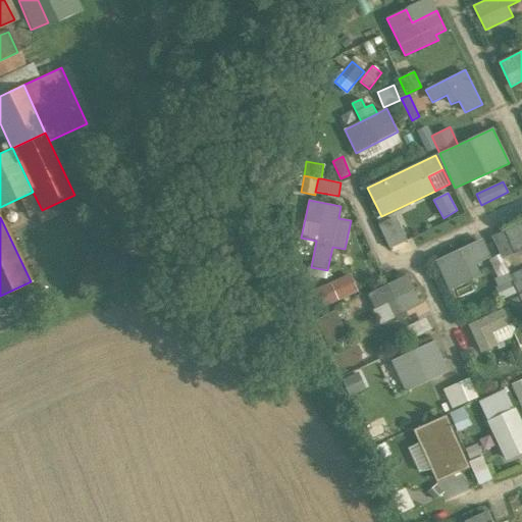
[(521,220),(504,228),(505,231),(515,253),(521,250),(521,220)]
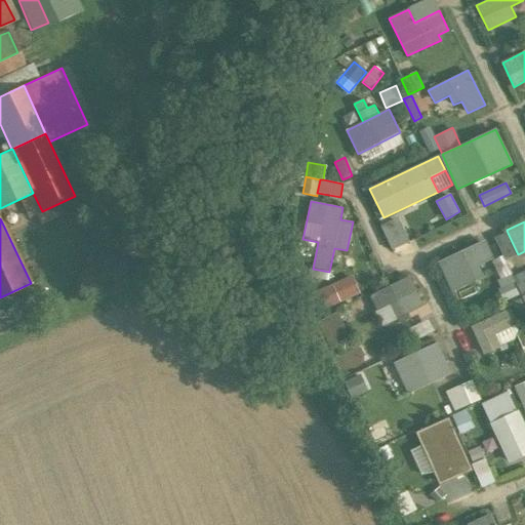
[(402,241),(394,223),(382,228),(392,246),(402,241)]
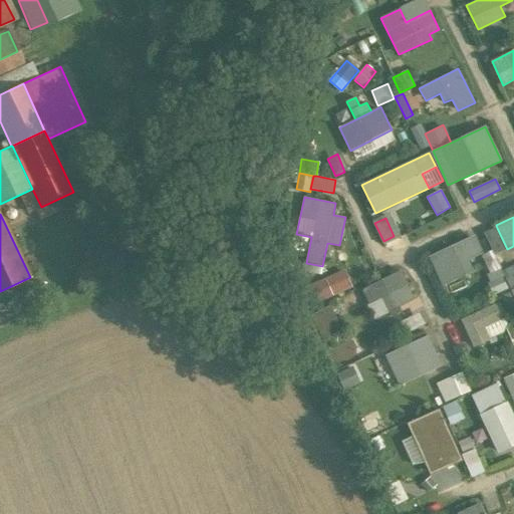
[(496,254),(507,249),(497,228),(486,233),(496,254)]
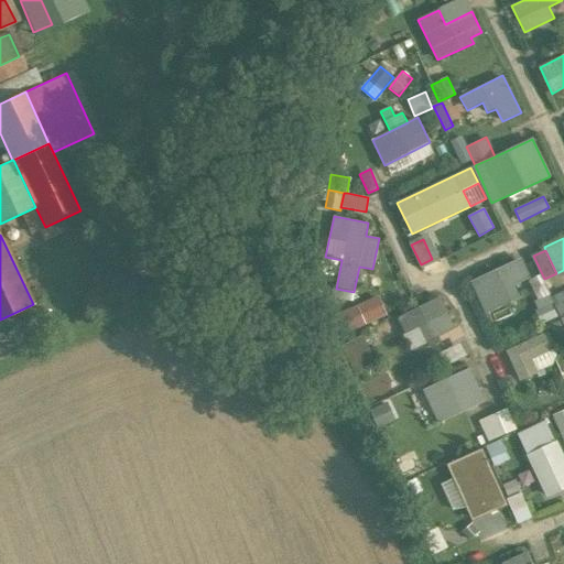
[(530,278),(521,258),(470,282),(485,313),(520,297),(514,285),(530,278)]
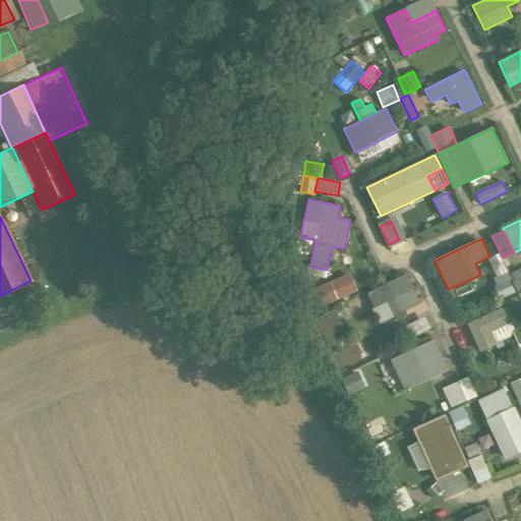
[(507,272),(499,254),(488,258),(498,276),(507,272)]
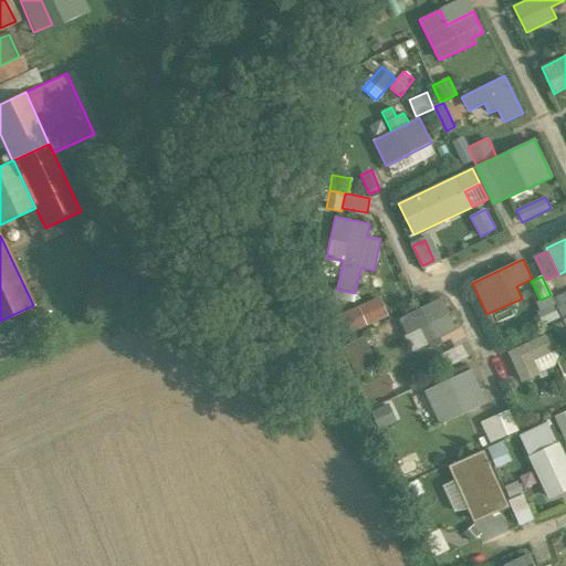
[(332,299),(353,303),(355,294),(334,290),(332,299)]
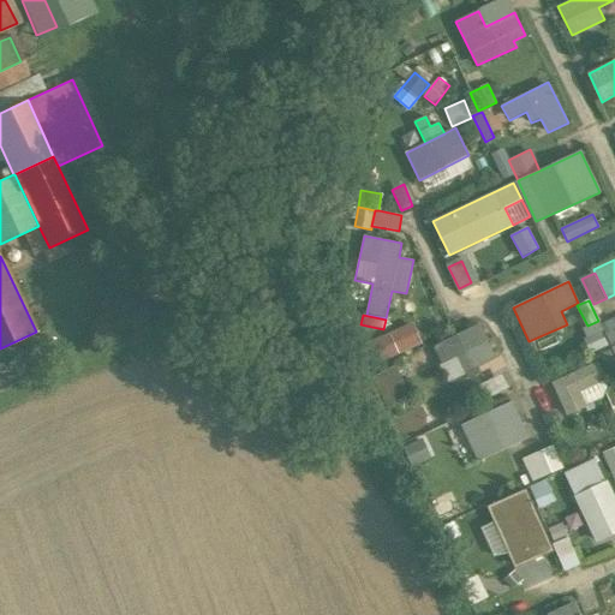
[(614,317),(601,324),(610,345),(614,342),(614,317)]
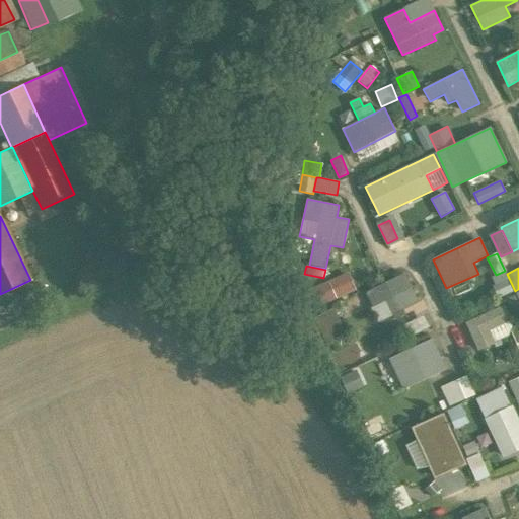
[(356,290),(349,273),(315,288),(322,304),(356,290)]
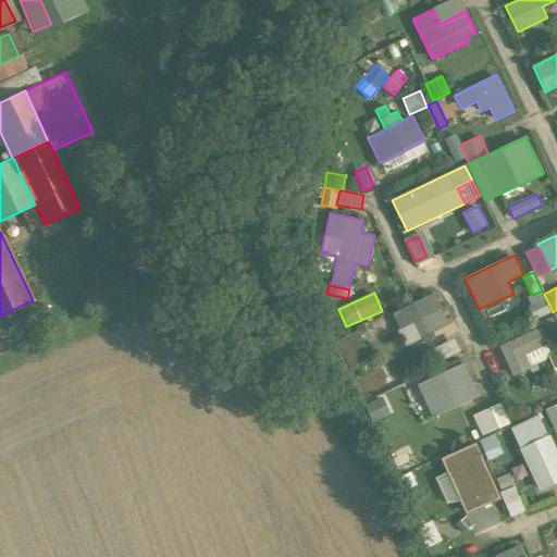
[(449,324),(435,293),(393,313),(400,329),(413,322),(421,337),(449,324)]
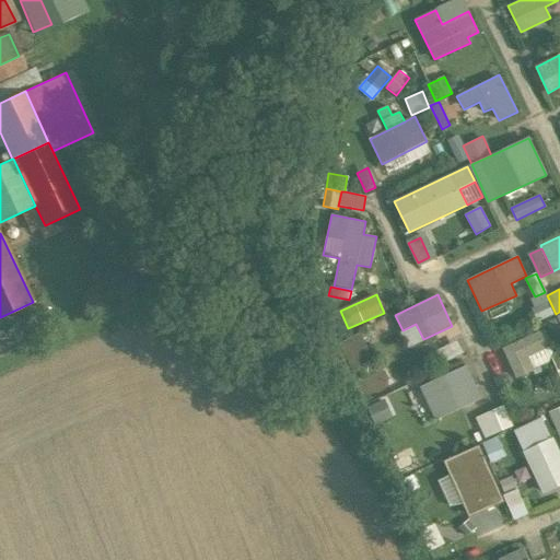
[(538,322),(553,314),(547,302),(532,308),(538,322)]
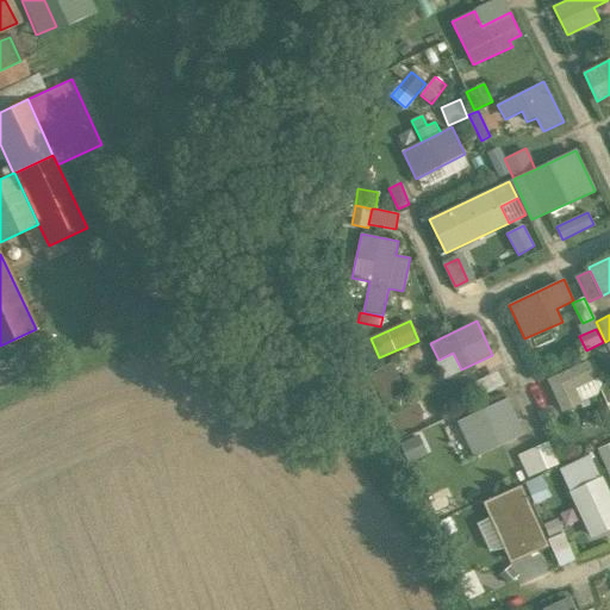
[(609,362),(609,358),(604,347),(596,352),(603,367),(609,362)]
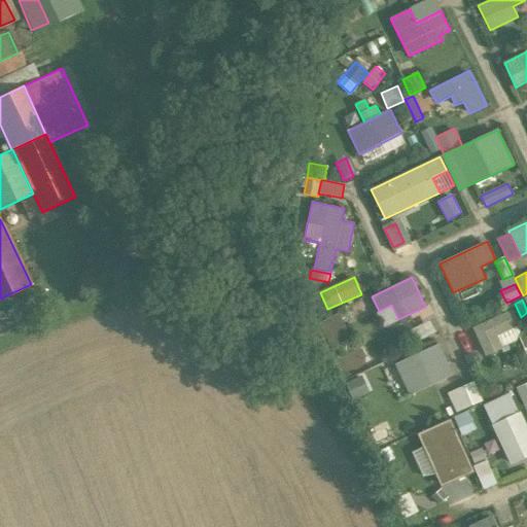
[(383,326),(398,319),(391,305),(379,311),(376,312),(383,326)]
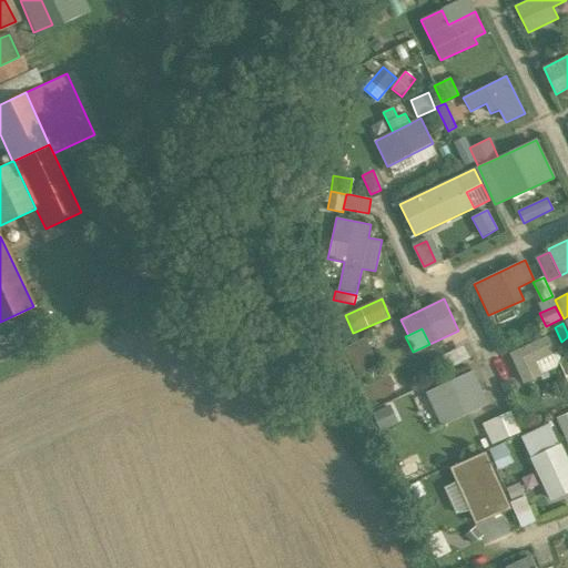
[(559,351),(553,335),(513,354),(525,383),(541,376),(540,375),(560,365),(558,361),(561,359),(558,351),(559,351)]
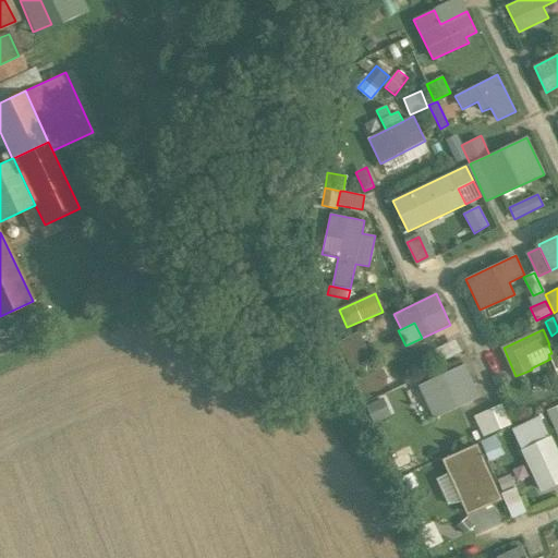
[(371,358),(359,332),(338,342),(349,367),(371,358)]
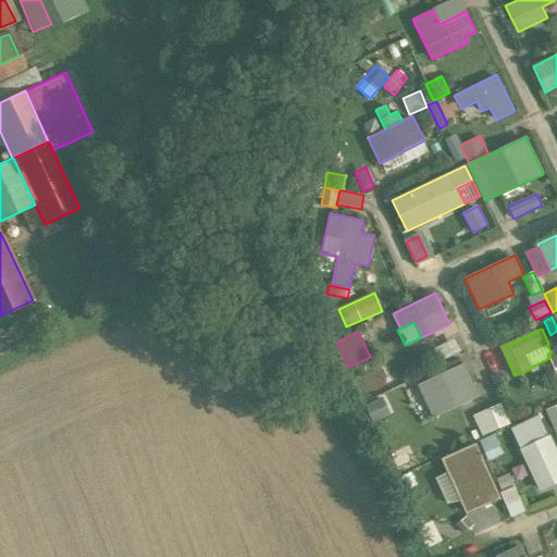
[(461,351),(455,339),(433,349),(440,362),(461,351)]
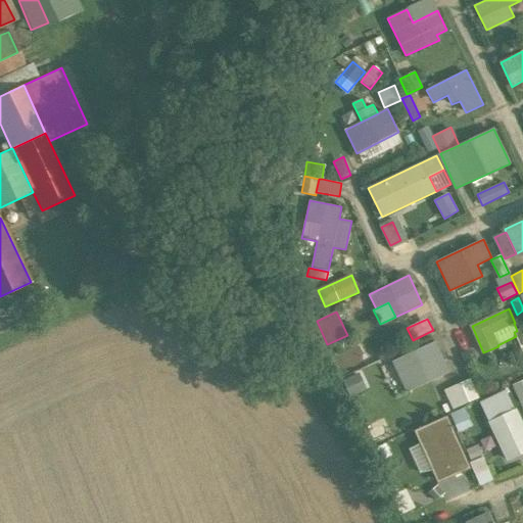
[(522,328),(517,331),(514,332),(516,336),(522,350),(522,328)]
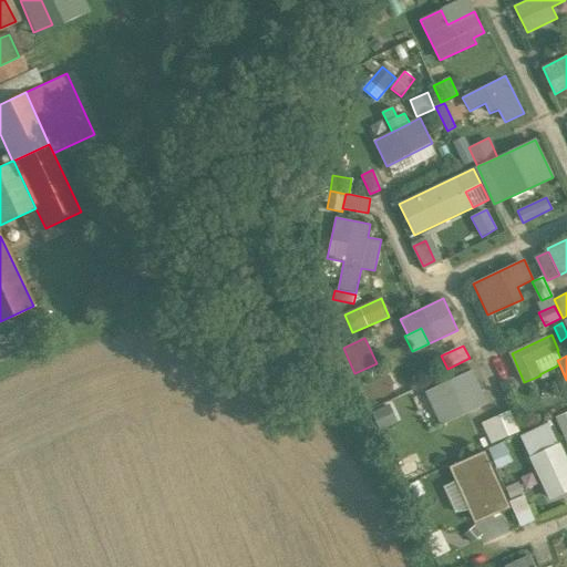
[(487,403),(472,371),(426,392),(441,424),(487,403)]
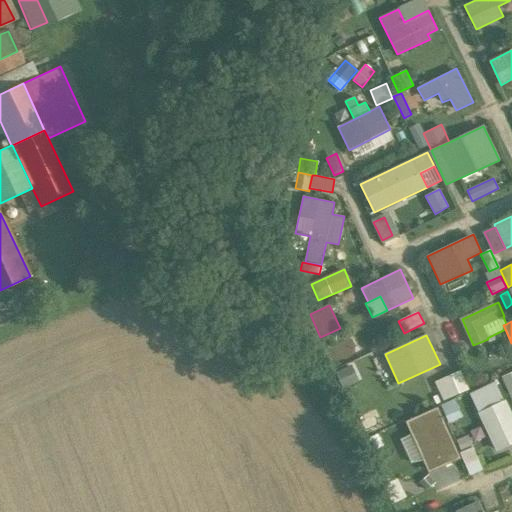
[(464,355),(458,343),(451,346),(456,358),(464,355)]
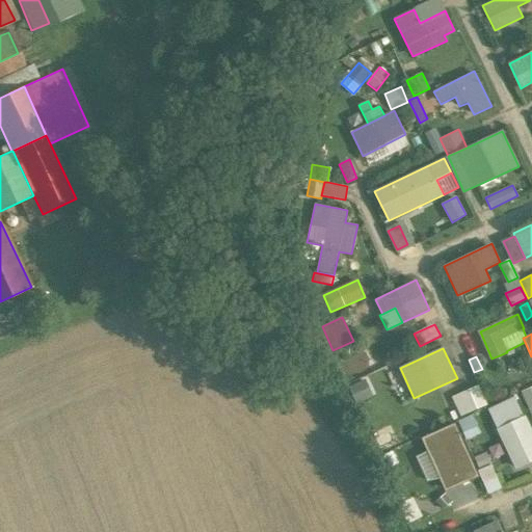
[(372,395),(365,380),(351,389),(358,402),(372,395)]
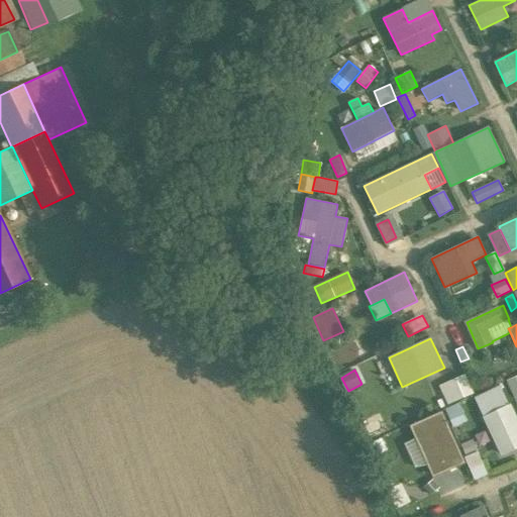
[(474,393),(464,375),(446,383),(448,388),(454,401),(474,393)]
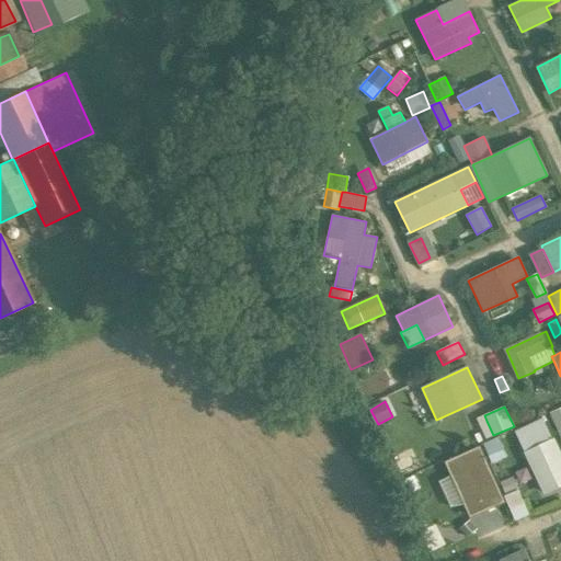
[(516,431),(526,453),(551,441),(541,420),(516,431)]
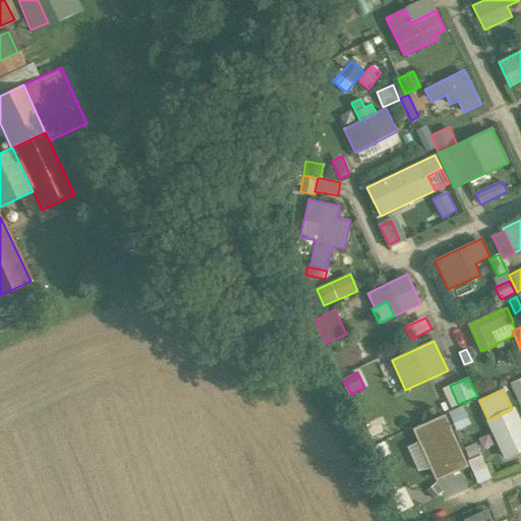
[(444,411),(458,404),(452,391),(438,398),(444,411)]
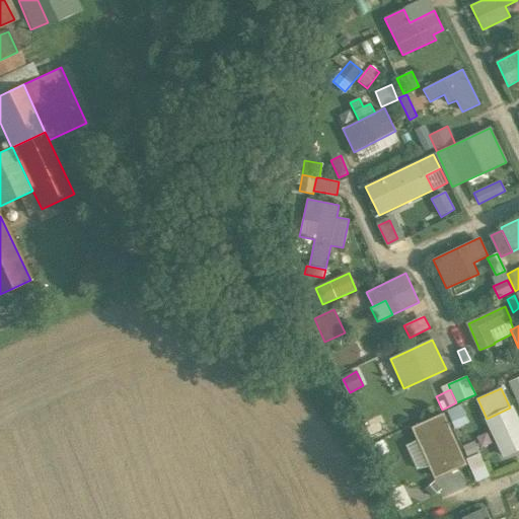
[(467,423),(460,405),(448,411),(455,428),(467,423)]
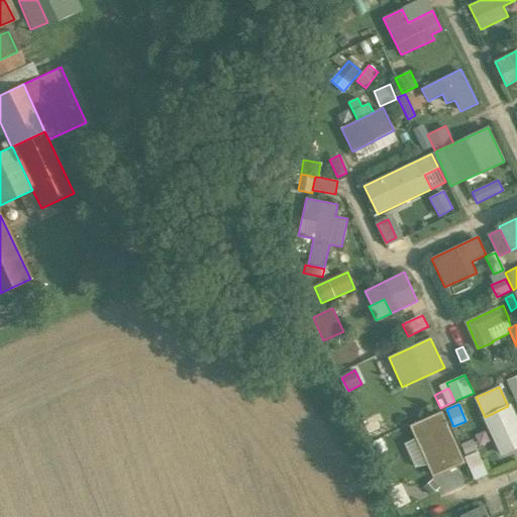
[(516,447),(516,418),(510,405),(508,406),(485,417),(483,417),(500,455),(516,447)]
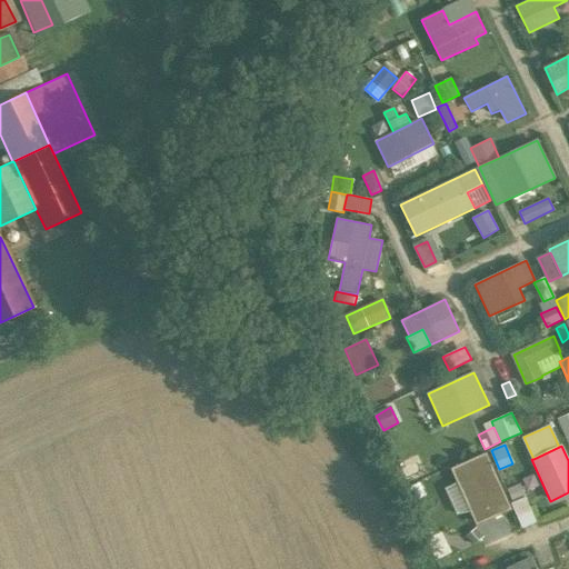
[(427,473),(418,452),(396,462),(406,483),(427,473)]
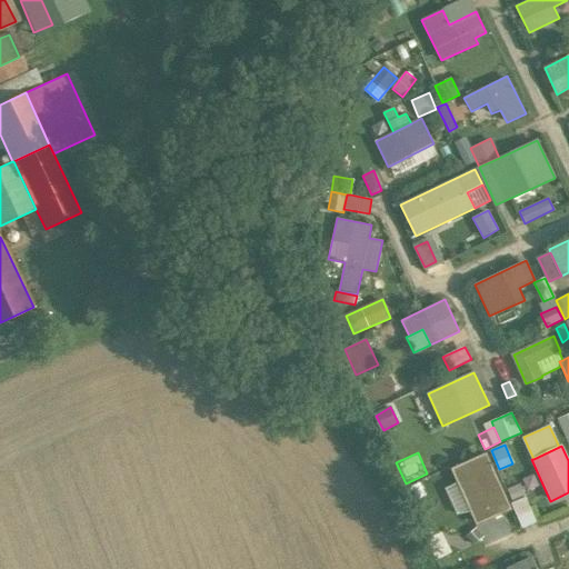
[(495,471),(489,460),(476,466),(480,477),(495,471)]
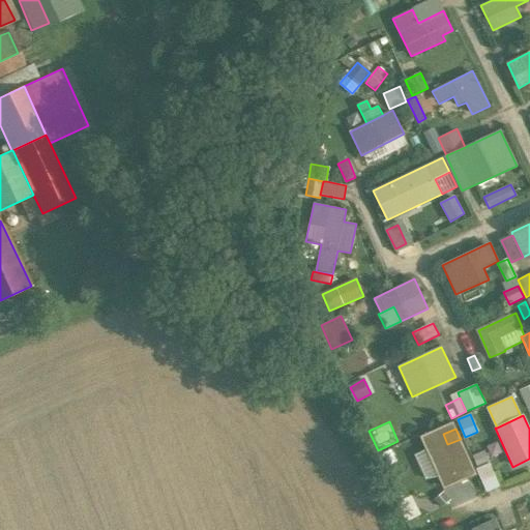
[(477,486),(460,447),(439,457),(450,482),(460,478),(466,492),(477,486)]
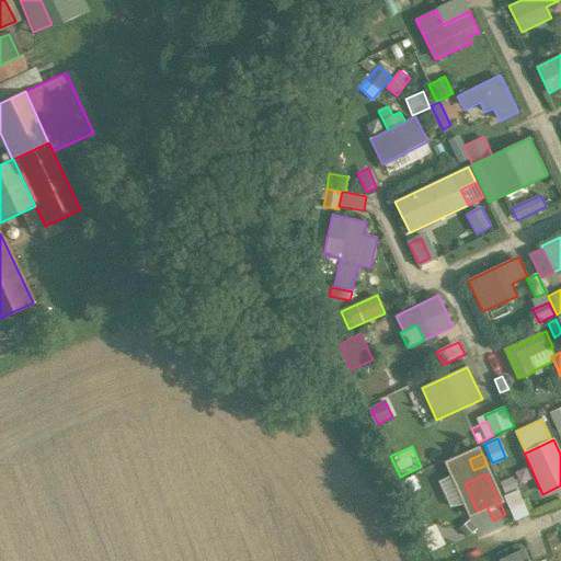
[(430,550),(447,544),(438,521),(421,527),(430,550)]
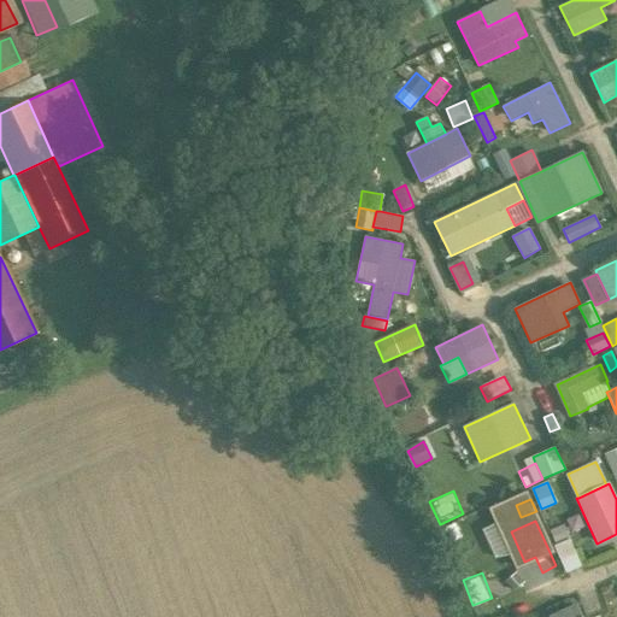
[(583,616),(577,604),(551,616),(550,616),(583,616)]
